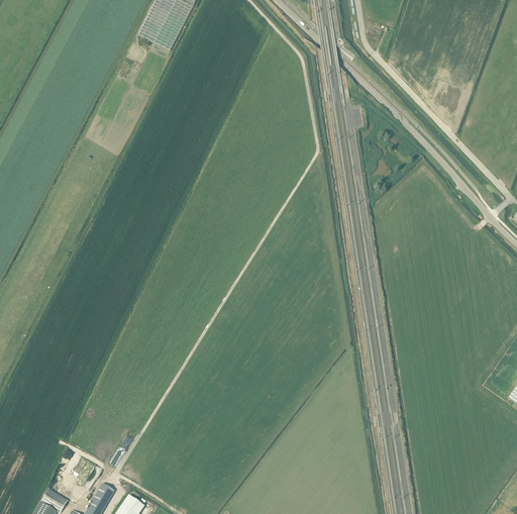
[(194,3),(188,0),(153,0),(137,32),(170,49),(194,3)]
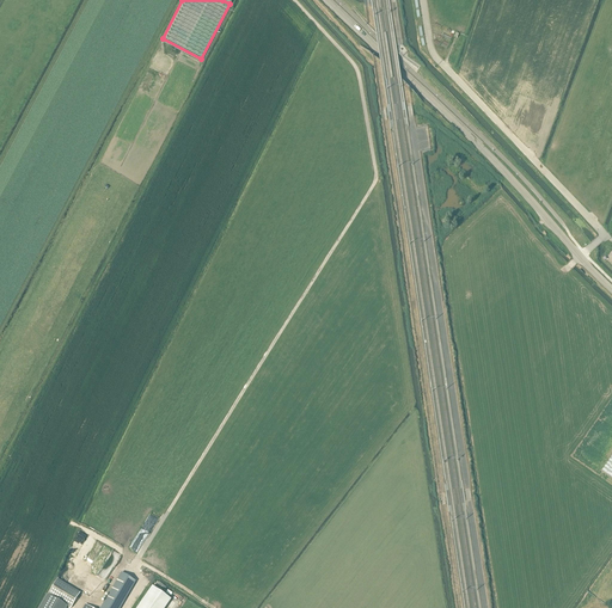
[(117,607),(135,578),(121,570),(102,602),(104,603),(101,607),(102,607),(98,607),(85,601),(80,607),(117,607)]
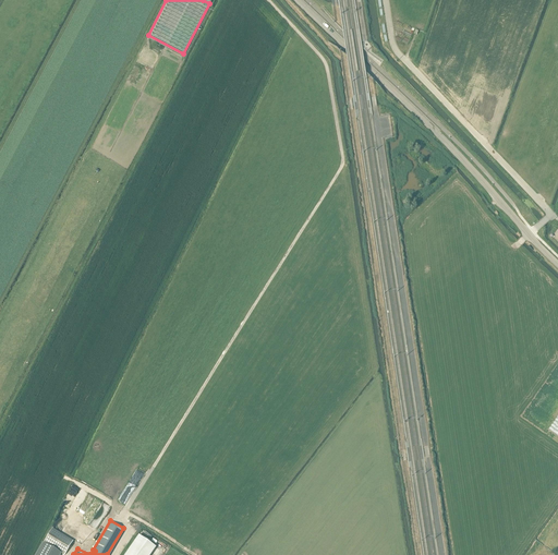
[(64,553),(73,538),(52,526),(44,540),(61,551),(64,553)]
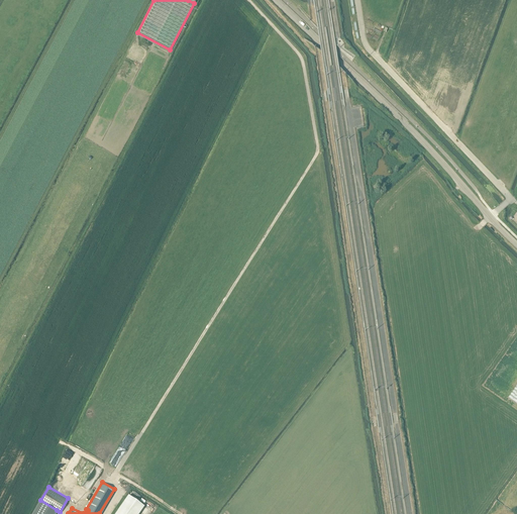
[(136,513),(144,504),(128,493),(114,513),(136,513)]
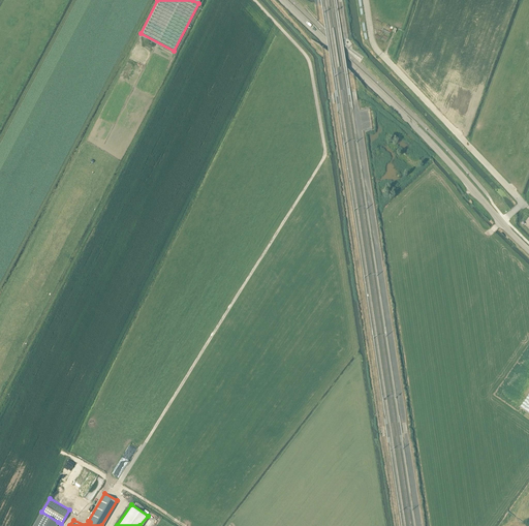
[(55,525),(58,522),(41,512),(32,525),(55,525)]
